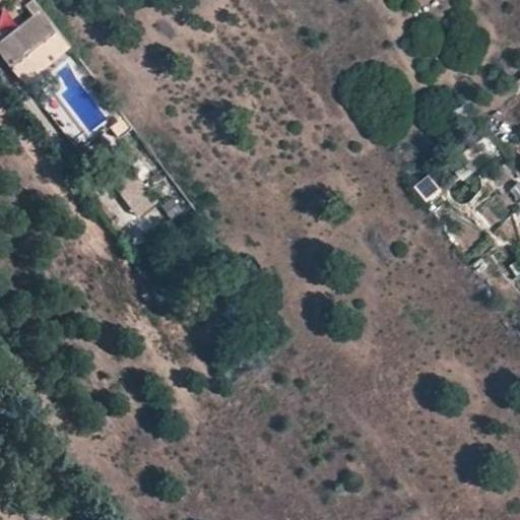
[(58,29),(41,7),(0,39),(0,53),(16,73),(25,66),(19,60),(37,46),(49,62),(69,45),(58,29)]
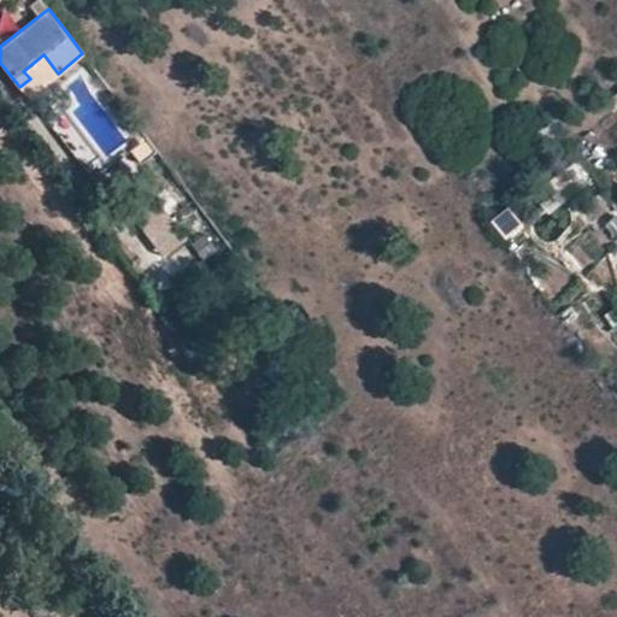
[(30,78),(19,87),(28,98),(58,74),(43,54),(23,71),(30,78)]
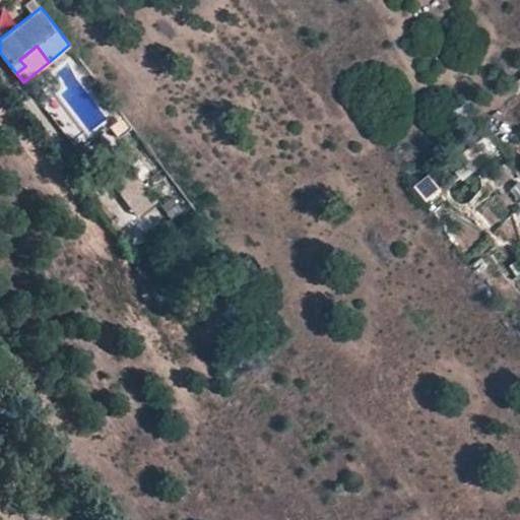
[(133,127),(124,115),(110,126),(119,138),(133,127)]
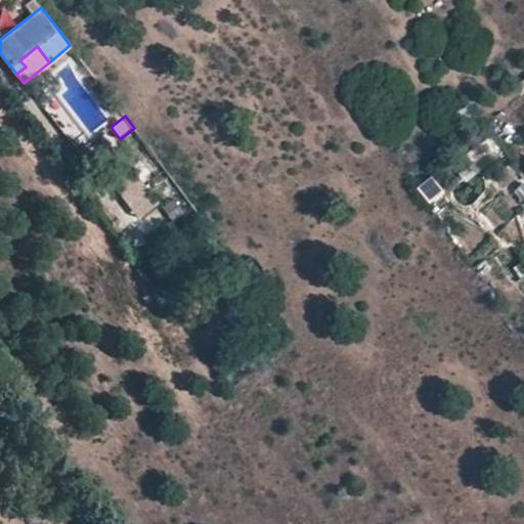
[(127,168),(112,180),(140,215),(155,204),(127,168)]
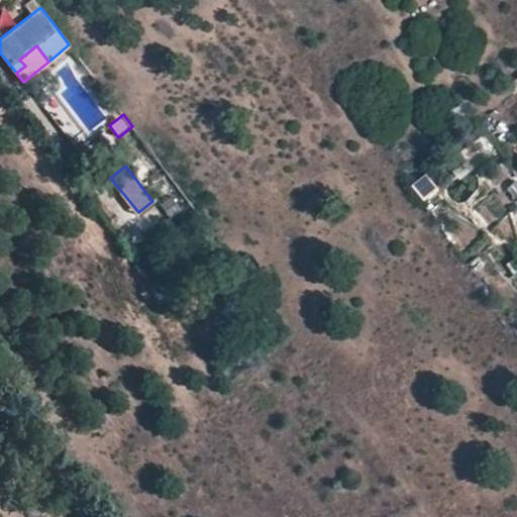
[(426,201),(441,190),(428,173),(413,184),(426,201)]
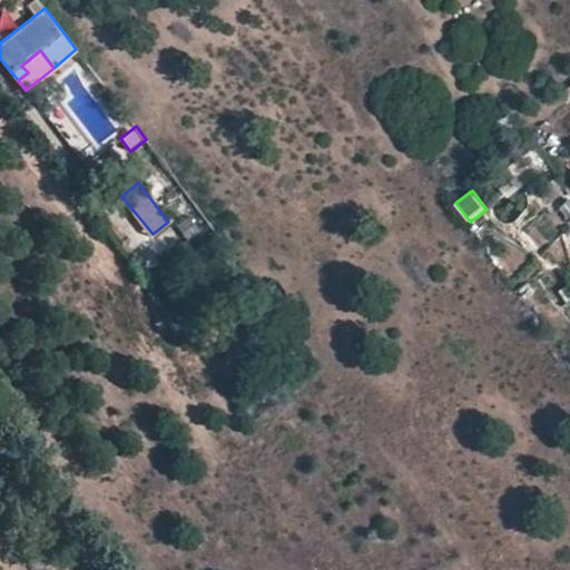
All buildings are outlined.
